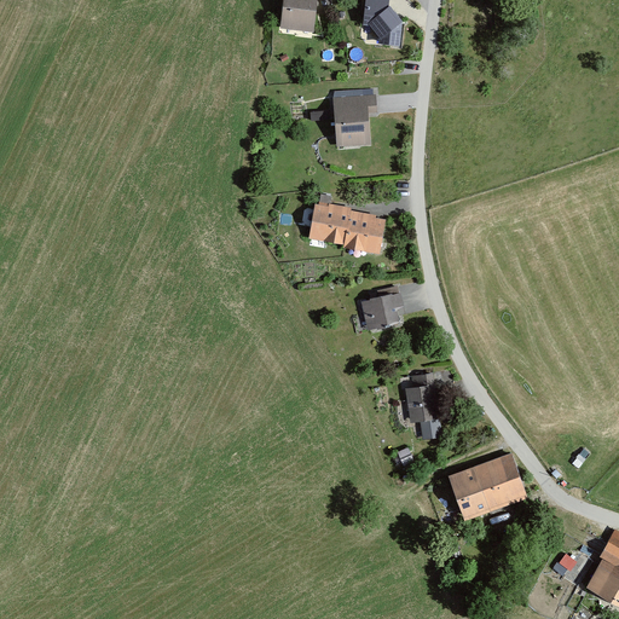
[(317,0),(284,0),(281,27),(313,32),(317,0)]
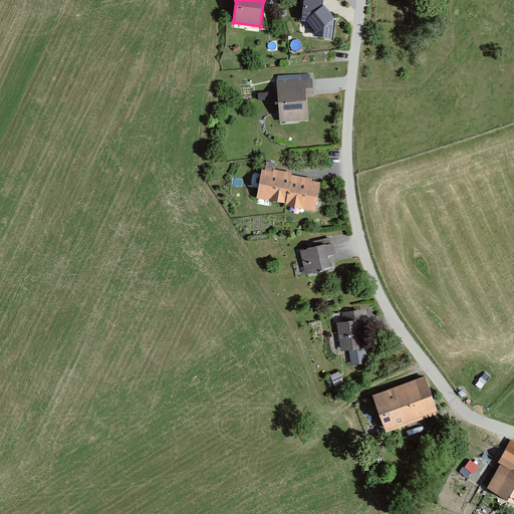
[(323,0),(304,0),(302,20),(307,22),(315,31),(315,36),(333,38),(334,18),(322,6),(323,0)]
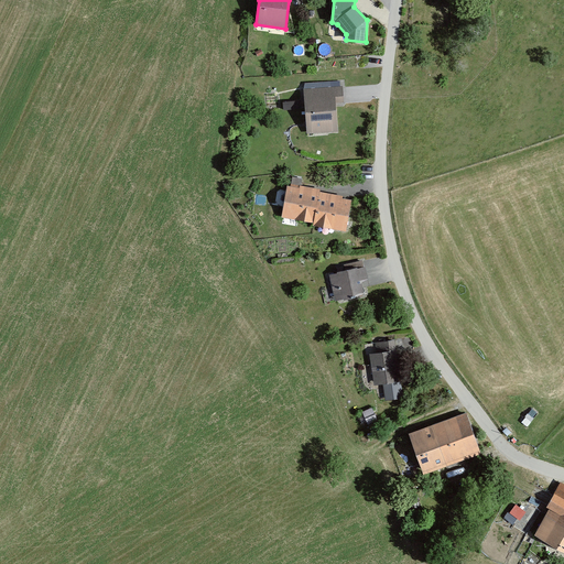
[(344,87),(303,89),(306,134),(338,132),(336,104),(345,102),(344,87)]
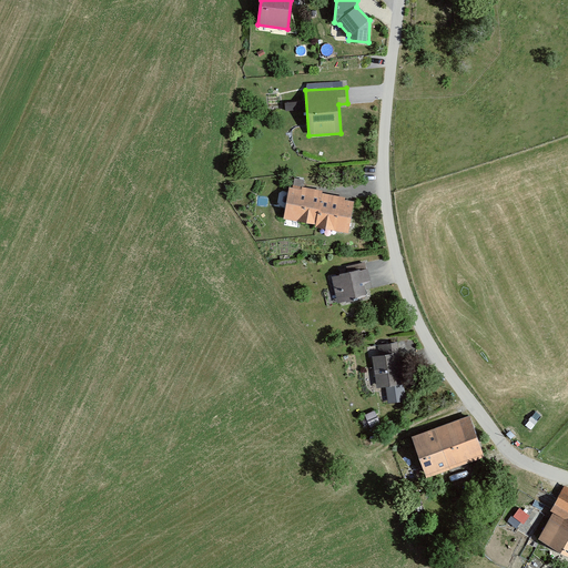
[(322,194),(290,188),(284,217),(316,224),(322,194)]
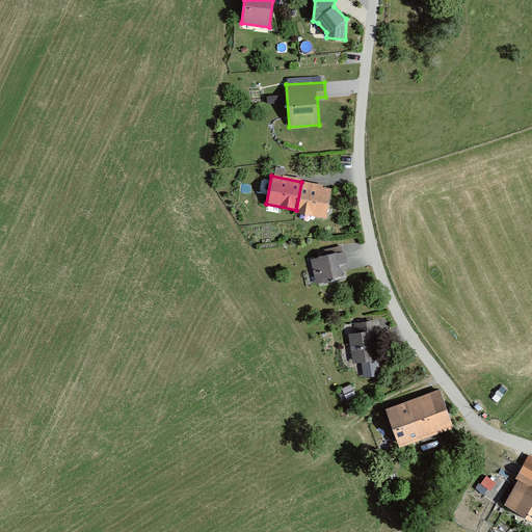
[(323,186),(301,182),(296,210),(326,216),(331,189),(322,188),(323,186)]
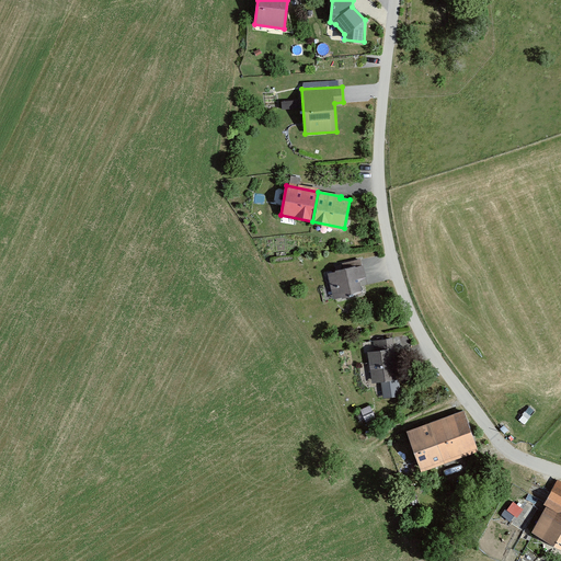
[(364,266),(328,274),(333,300),(363,294),(359,282),(367,279),(364,266)]
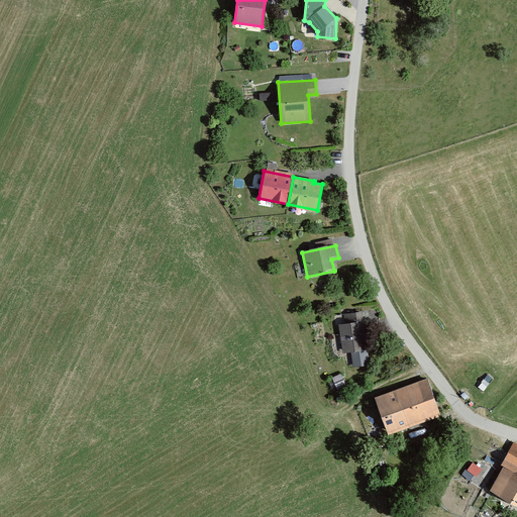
[(360,311),(343,313),(345,321),(338,323),(343,352),(350,350),(352,366),(370,363),(360,311)]
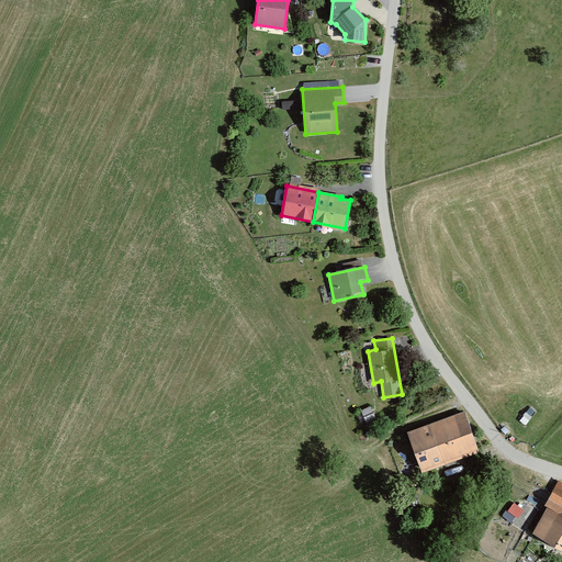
[(464,412),(407,431),(422,472),(479,452),(464,412)]
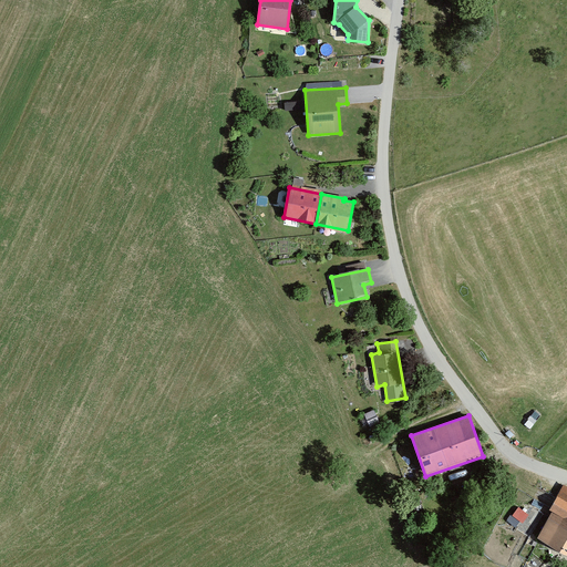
[(566,492),(564,491),(538,538),(566,553),(566,492)]
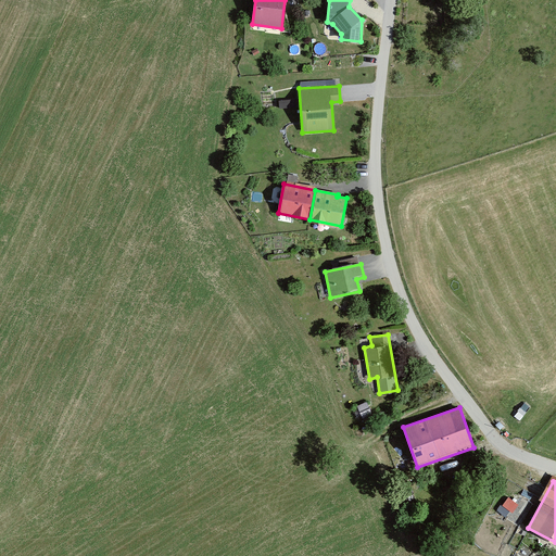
[(498,508),(508,516),(518,502),(508,495),(498,508)]
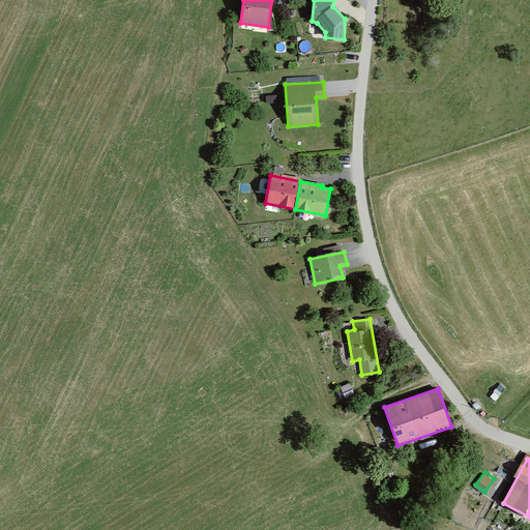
All buildings are outlined.
